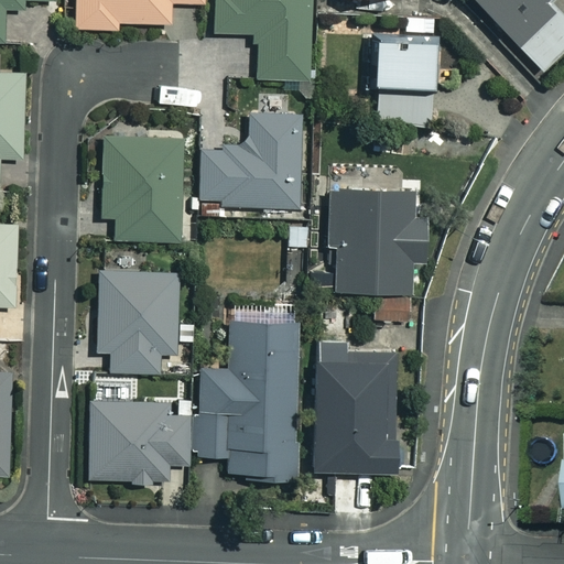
[(0,0),(0,41),(3,42),(6,7),(26,8),(26,0),(0,0)]
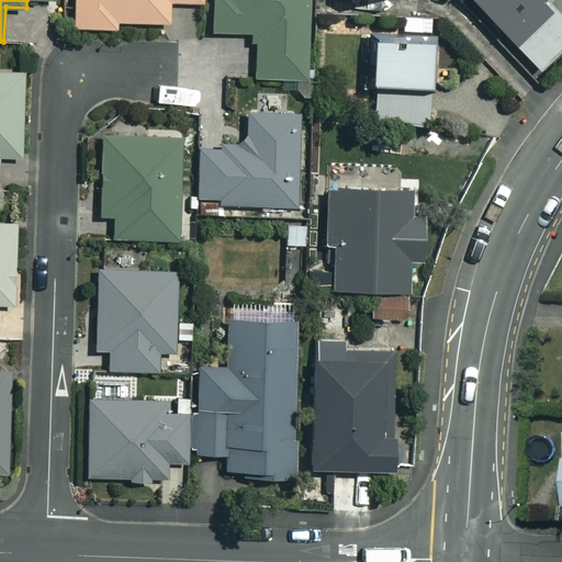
[(77,0),(77,27),(120,29),(120,18),(171,19),(171,3),(205,4),(204,0),(77,0)]
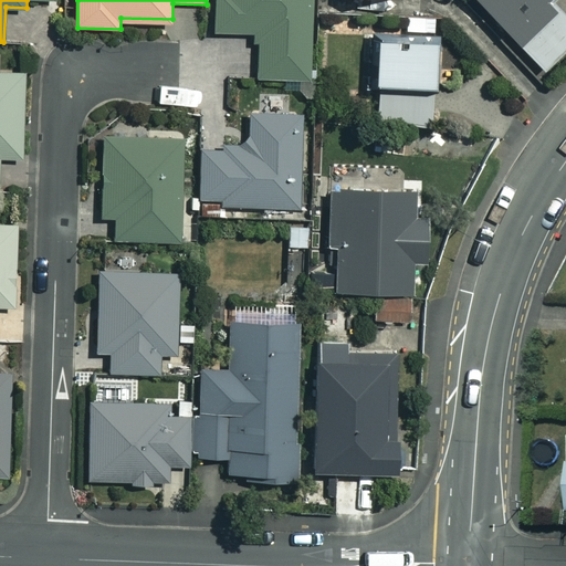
[(216,0),(215,32),(253,33),(252,44),(263,45),(262,73),(310,75),(313,0),(216,0)]
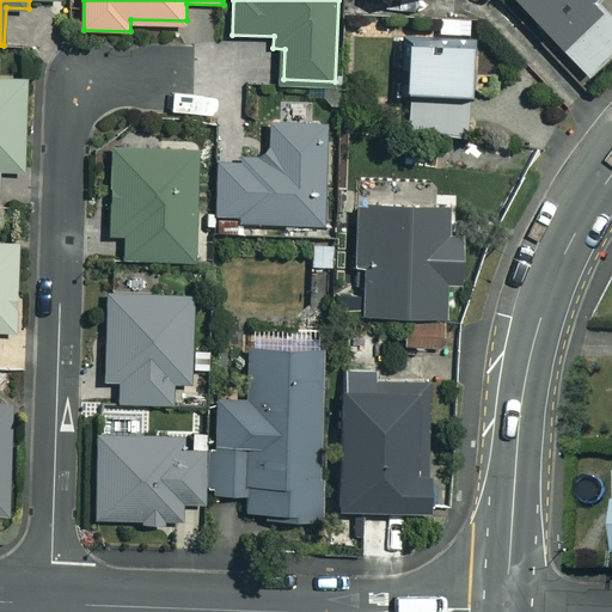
[(611,0),(518,0),(591,78),(611,56),(611,0)]
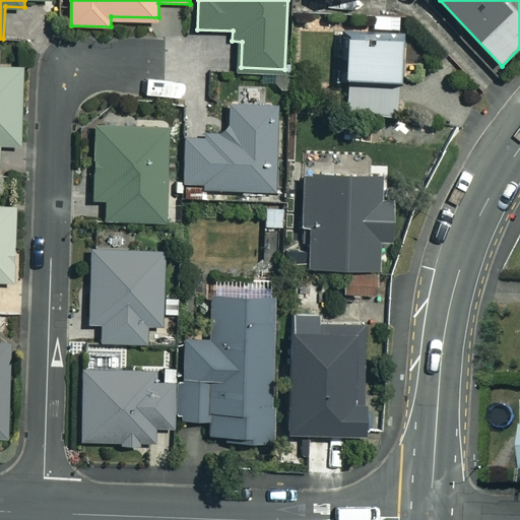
[(353,37),(347,112),(394,116),(400,41),(353,37)]
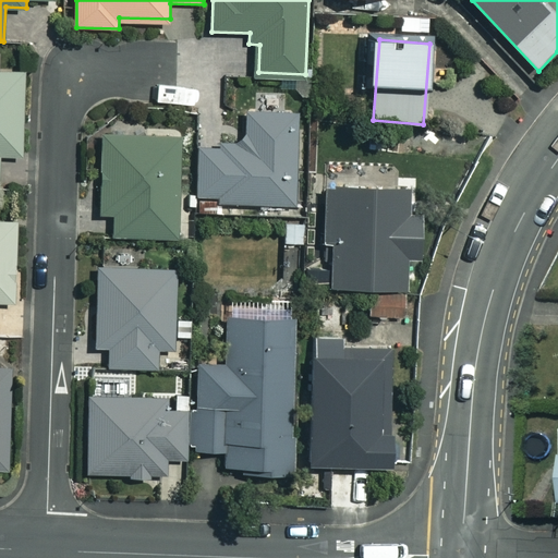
[(0,185),(1,186),(2,154),(26,154),(28,69),(0,68),(0,185)]
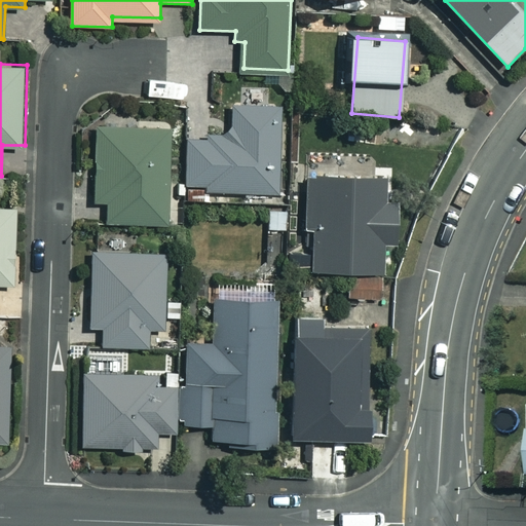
[(189,136),(189,183),(205,183),(205,192),(280,193),(282,102),(234,102),(234,136),(215,136),(189,136)]
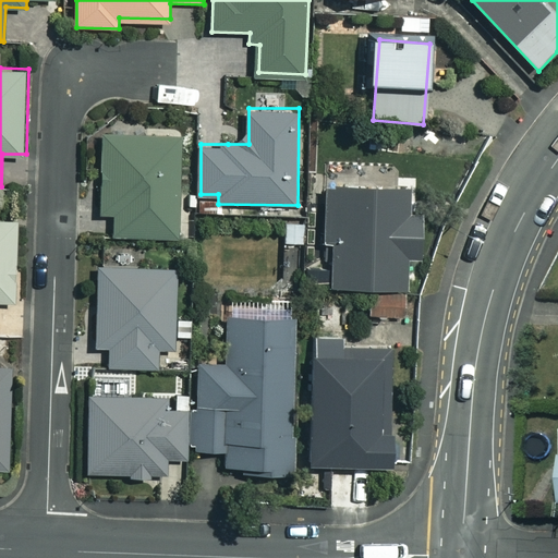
[(116,215),(114,238),(178,240),(181,133),(105,131),(101,215),(116,215)]
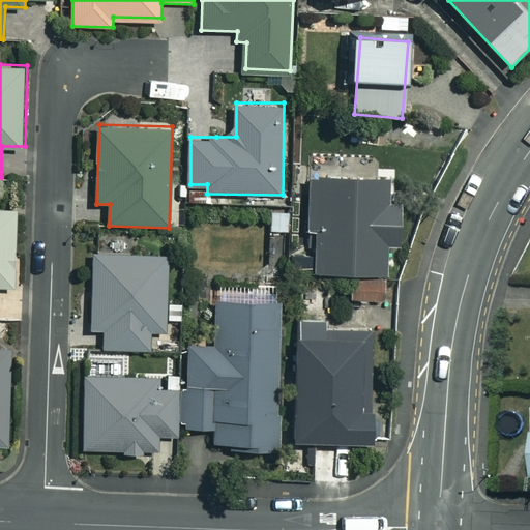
[(318,232),(318,274),(389,274),(389,243),(402,243),(402,200),(387,200),(387,176),(307,176),(307,232),(318,232)]
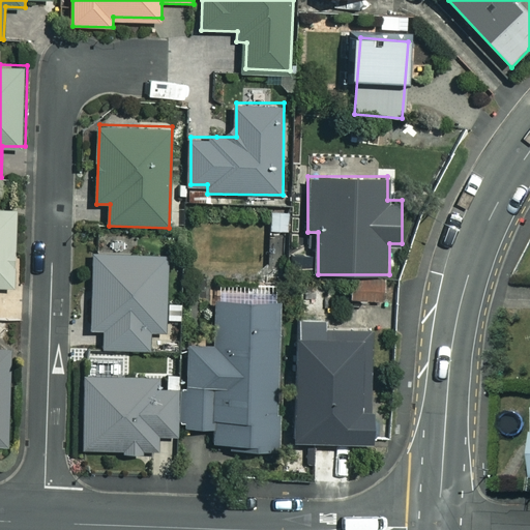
[(0,321),(15,322),(18,210),(0,209),(0,321)]
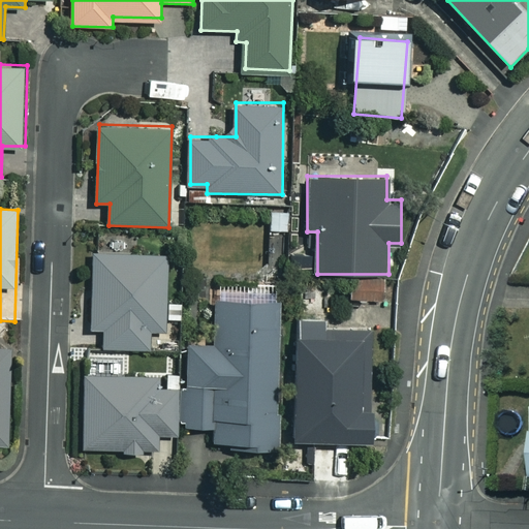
[(104,330),(103,347),(157,347),(157,332),(167,332),(167,252),(94,251),(93,330),(104,330)]
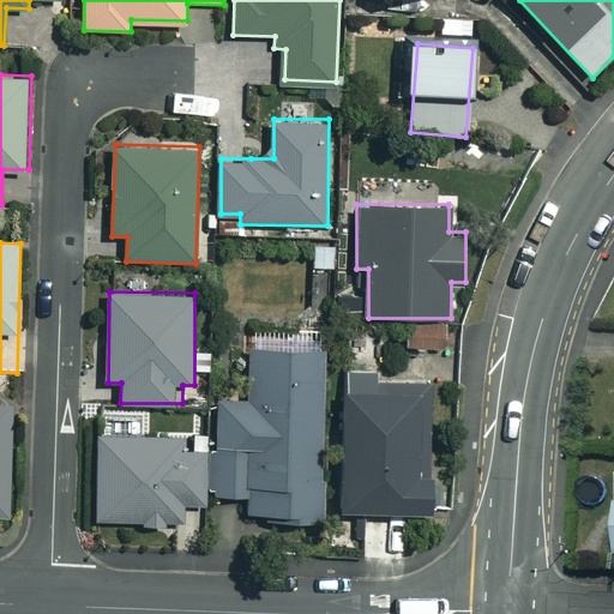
[(441,323),(398,323),(398,351),(441,351),(441,323)]
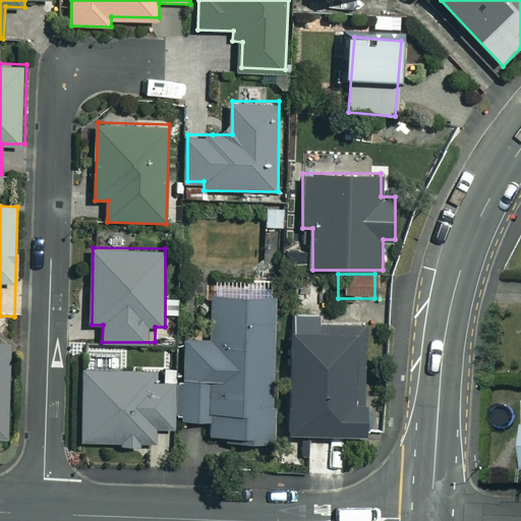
[(214,412),(214,442),(274,443),(276,291),(216,290),(215,338),(188,337),(187,412),(214,412)]
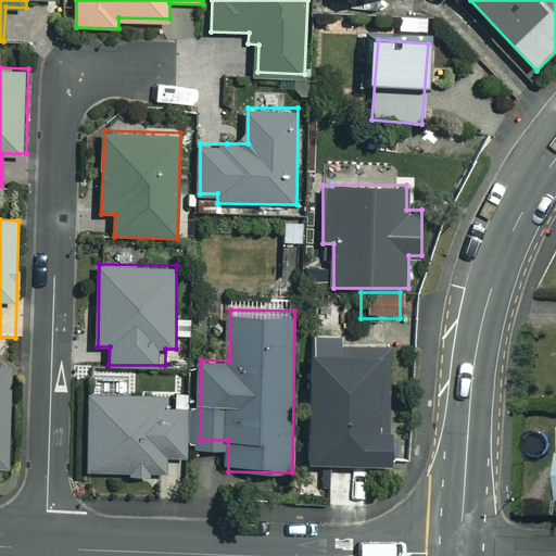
[(316,344),(310,463),(387,467),(392,349),(316,344)]
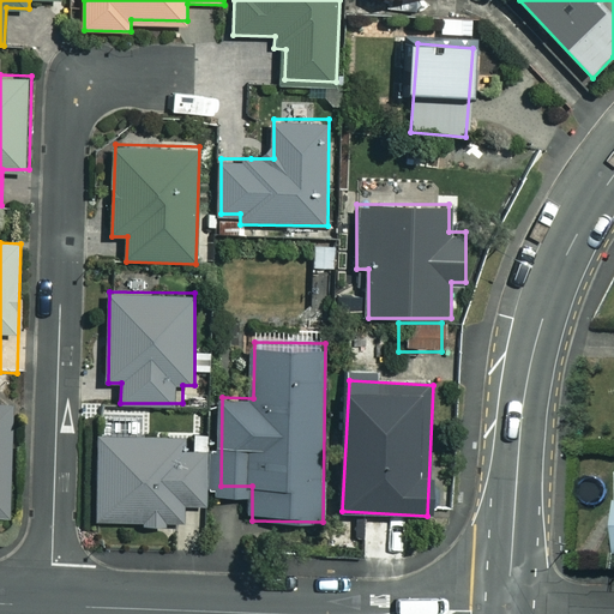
[(0,517),(10,518),(14,404),(0,403),(0,517)]
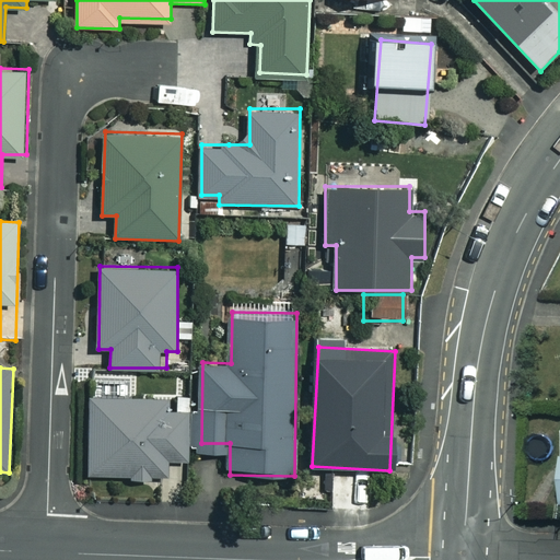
[(93,377),(92,476),(184,477),(185,411),(171,411),(171,397),(131,397),(132,377),(93,377)]
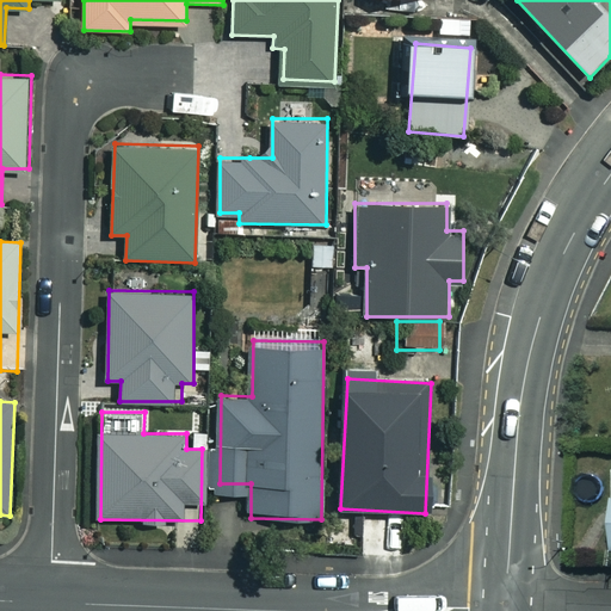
All buildings are outlined.
